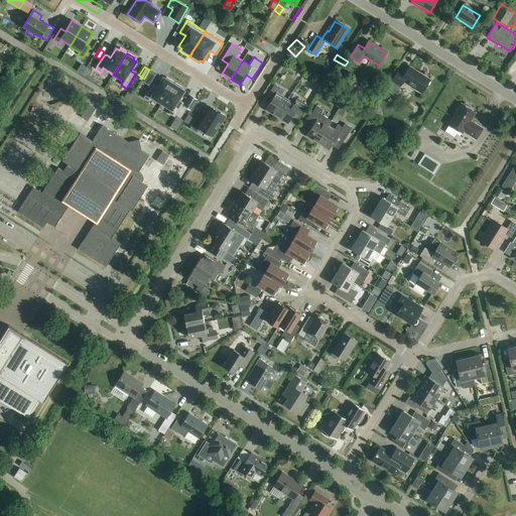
[(429,81),(409,68),(404,76),(398,72),(385,90),(394,96),(403,83),(421,94),(429,81)]
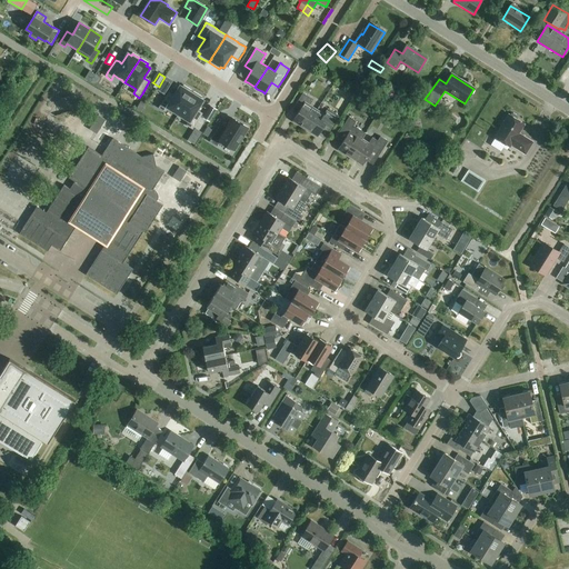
[(166,77),(158,90),(165,95),(172,81),(166,77)]
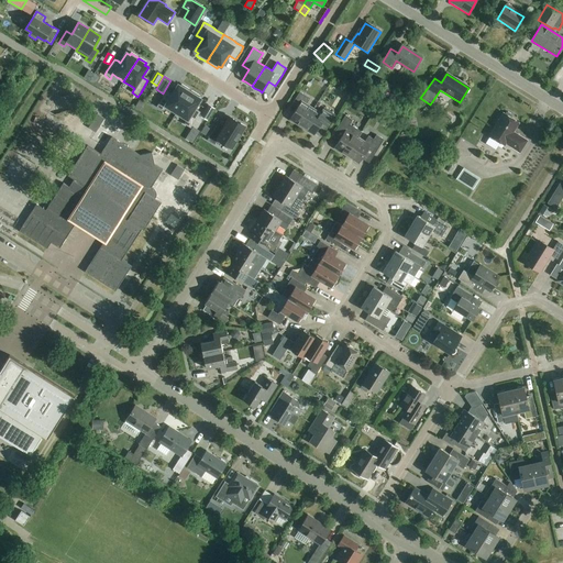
[(562,90),(562,80),(558,78),(553,85),(562,90)]
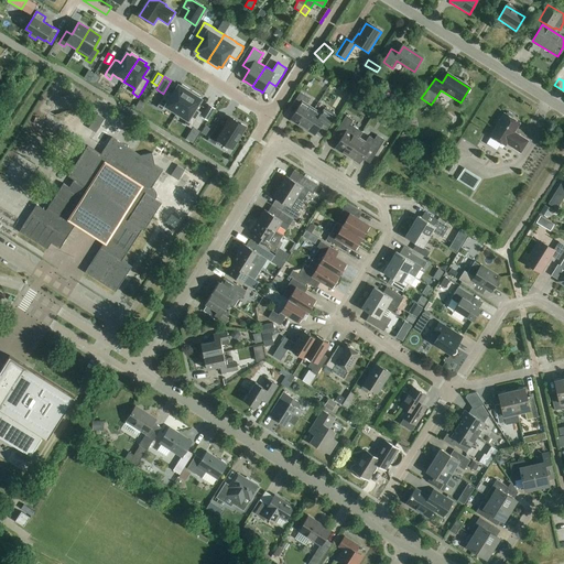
[(166,93),(158,108),(163,111),(165,109),(175,116),(177,114),(182,106),(183,104),(191,91),(183,86),(182,88),(179,86),(173,96),(166,93)]
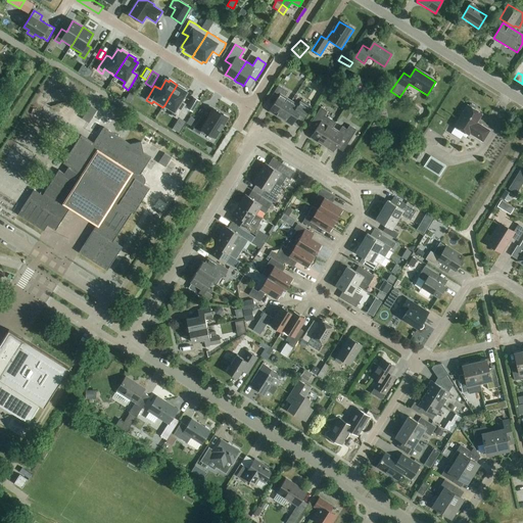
[(321,83),(316,90),(322,93),(326,87),(321,83)]
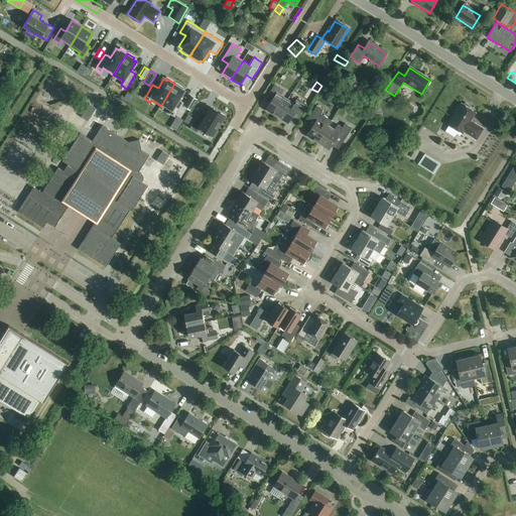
[(162,104),(160,106),(170,112),(168,114),(174,118),(183,104),(178,101),(183,92),(181,90),(182,88),(174,84),(167,95),(166,97),(162,104)]
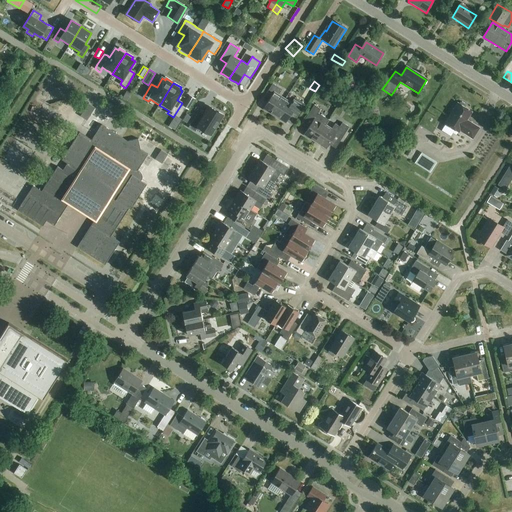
[(274,116),(285,99),(278,95),(282,90),(272,84),(265,96),(270,99),(263,109),(274,116)]
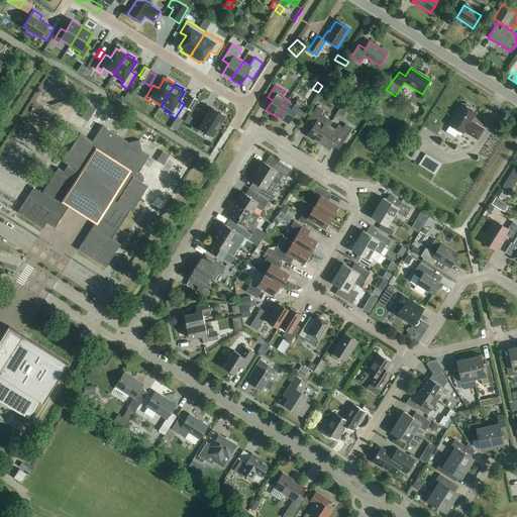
[(191,96),(184,107),(190,111),(197,99),(191,96)]
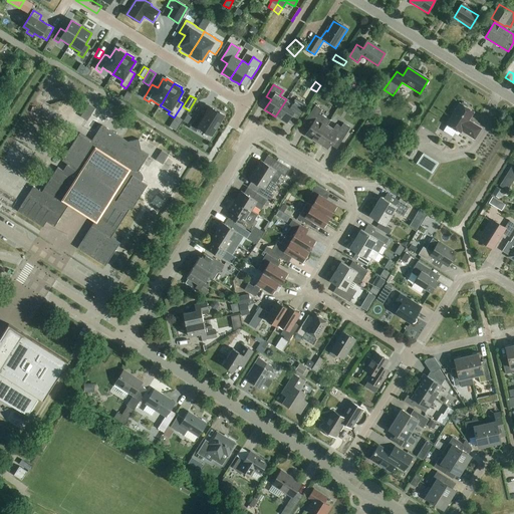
[(286,99),(275,116),(286,123),(290,117),(296,120),(305,104),(295,98),(292,103),(286,99)]
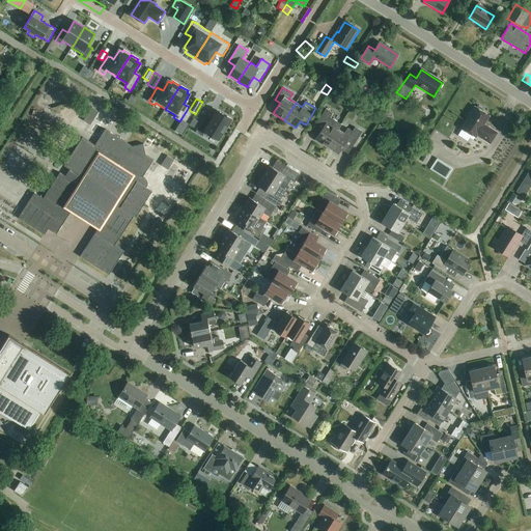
[(482,109),(479,106),(477,107),(476,108),(474,107),(462,129),(476,138),(477,136),(490,144),(497,133),(484,124),(490,116),(482,112),(483,110),(482,109)]
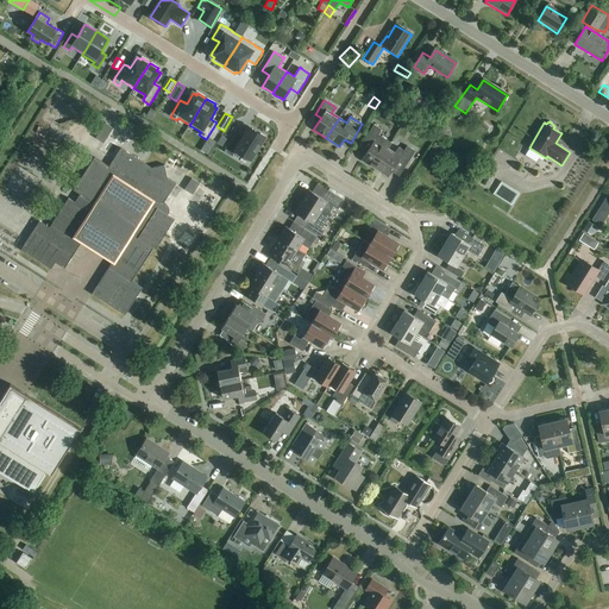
[(365,156),(362,161),(375,169),(387,149),(390,143),(383,138),(378,135),(381,130),(374,125),(364,139),(372,144),(365,156)]
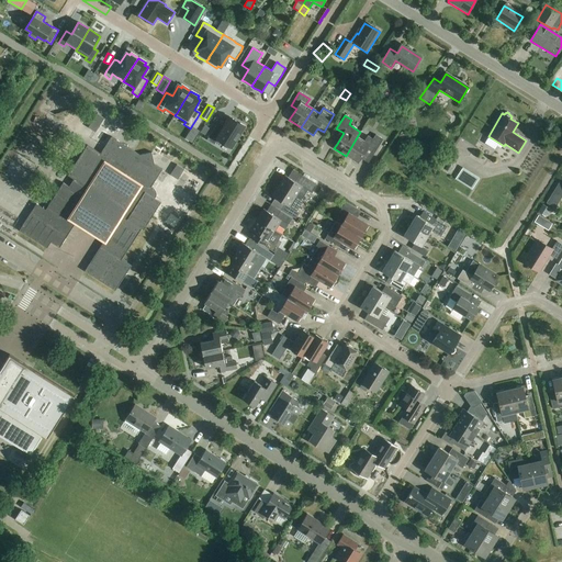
[(243,127),(228,119),(224,126),(221,132),(214,127),(205,142),(213,146),(216,141),(229,149),(243,127)]
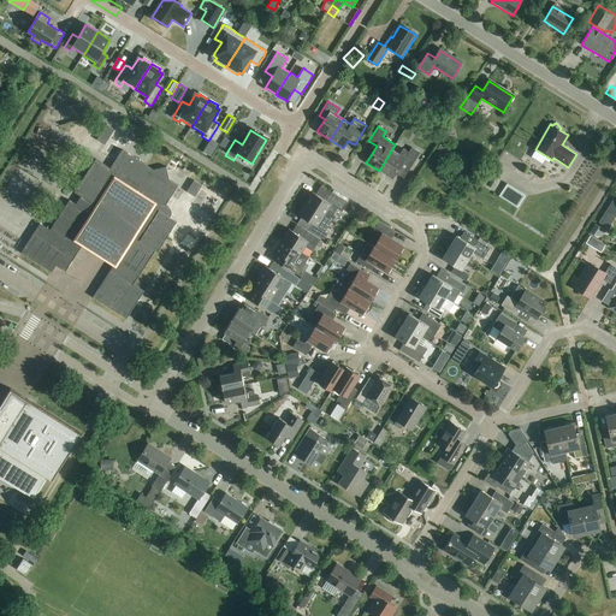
[(391,150),(379,171),(392,179),(396,173),(403,163),(410,167),(420,153),(412,148),(408,153),(403,149),(400,155),(391,150)]
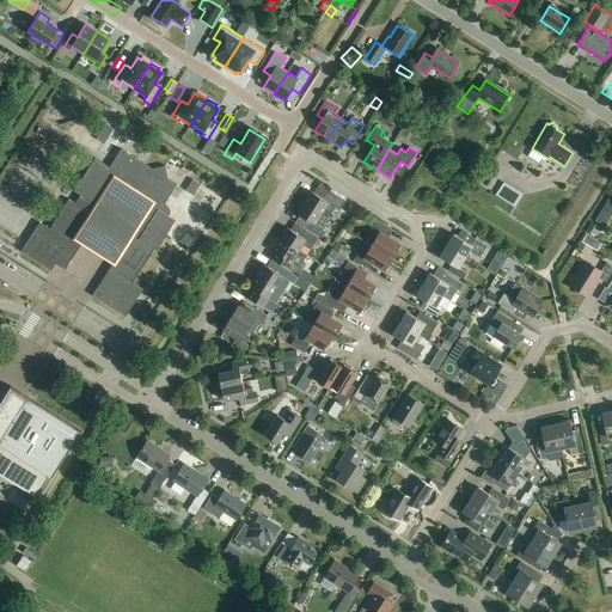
[(75,202),(68,199),(49,227),(40,220),(20,250),(51,269),(55,262),(65,269),(73,256),(77,250),(84,238),(116,258),(92,297),(124,317),(142,289),(132,282),(138,273),(144,264),(151,252),(153,249),(155,250),(164,237),(175,220),(167,215),(169,215),(169,214),(169,213),(170,210),(169,209),(169,208),(167,206),(166,204),(165,203),(164,203),(177,184),(169,179),(167,178),(165,166),(157,167),(152,169),(121,148),(109,166),(95,158),(74,189),(80,194),(75,202)]
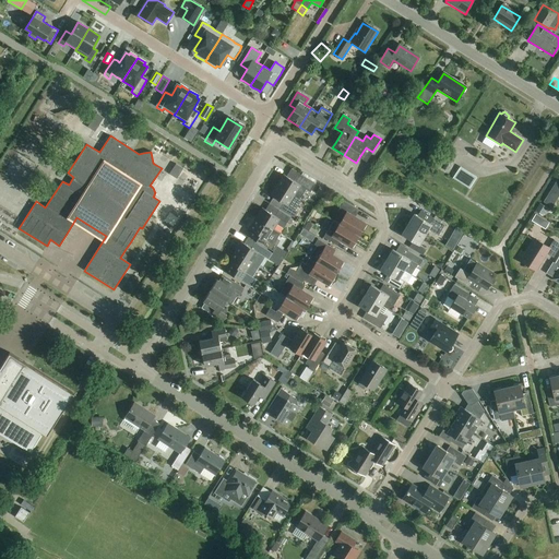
[(440,168),(431,180),(450,192),(458,180),(440,168)]
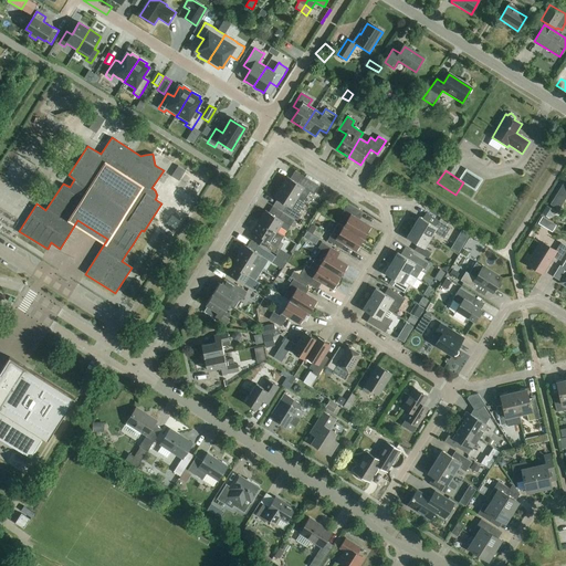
[(280,187),(299,199),(302,192),(308,197),(312,192),(314,195),(320,187),(302,176),(297,184),(286,177),(280,187)]
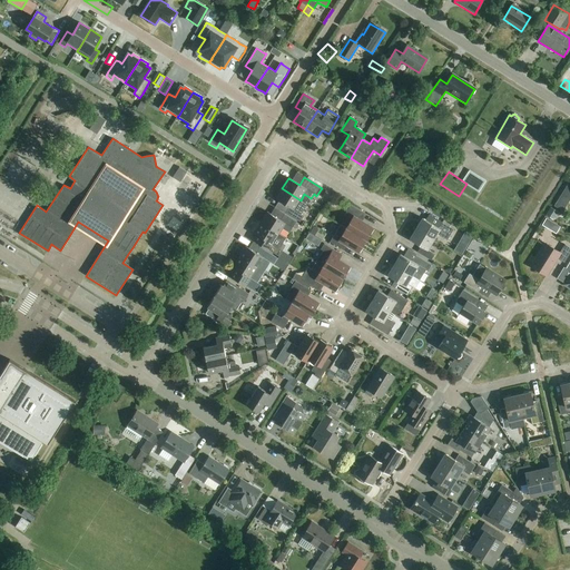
[(301,200),(282,188),(276,198),(288,207),(285,213),(300,223),(304,216),(301,215),(304,210),(296,206),(301,200)]
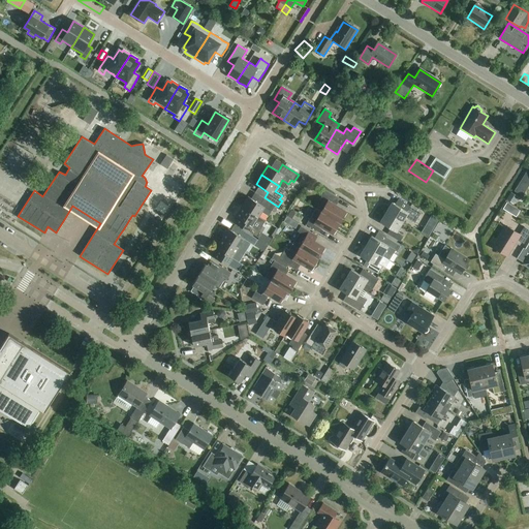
[(528,183),(522,179),(515,191),(522,196),(528,184),(528,183)]
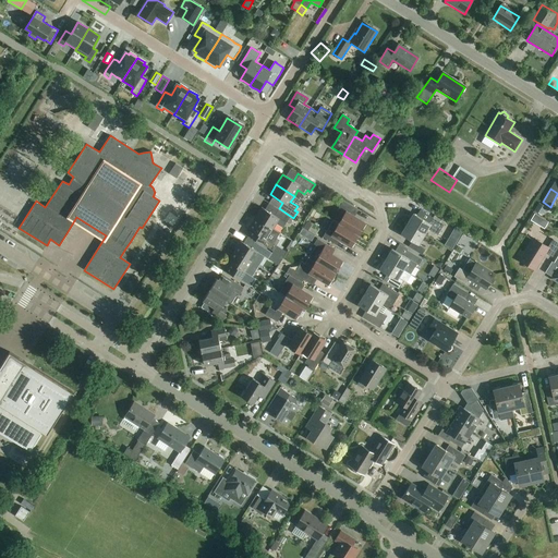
[(339,223),(358,235),(365,223),(352,216),(356,208),(343,201),(336,213),(343,216),(339,223)]
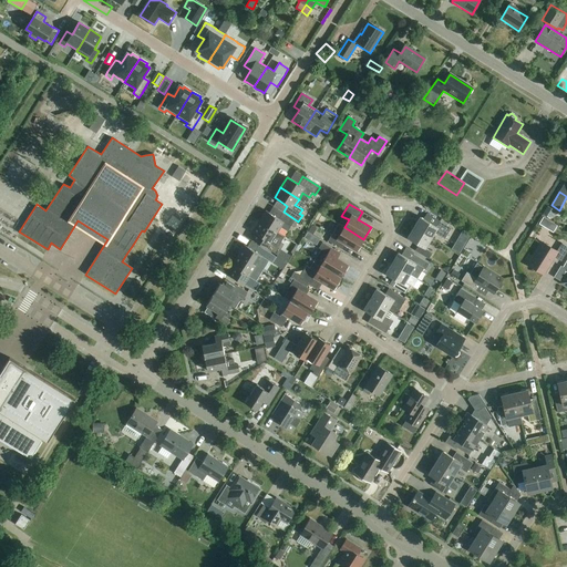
[(550,219),(555,212),(547,207),(543,215),(550,219)]
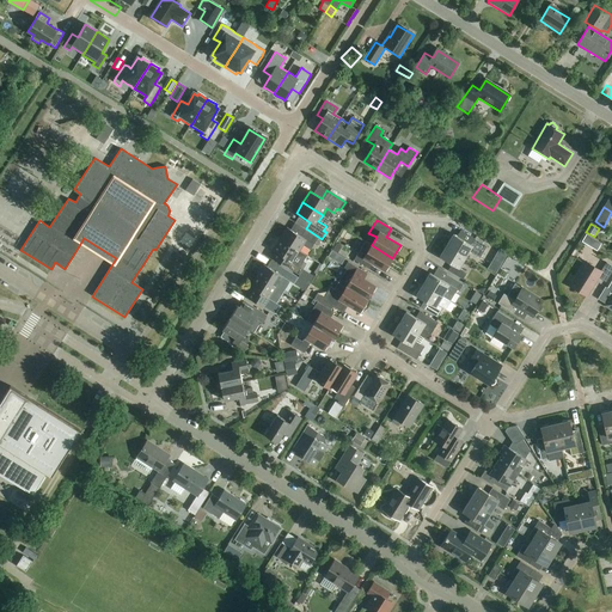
[(310,250),(313,245),(317,248),(322,240),(305,231),(301,237),(287,227),(280,238),(299,251),(303,246),(310,250)]
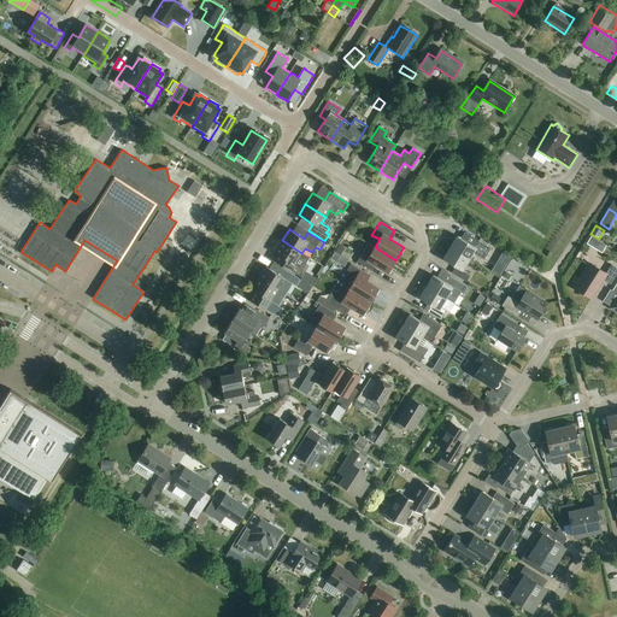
[(450,248),(469,259),(472,254),(483,260),(491,248),(479,241),(475,247),(457,236),(450,248)]
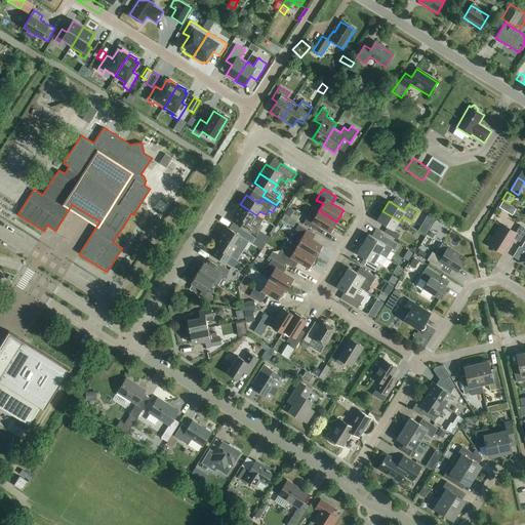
[(253,220),(256,215),(240,204),(234,214),(236,215),(233,220),(240,226),(256,237),(263,227),(253,220)]
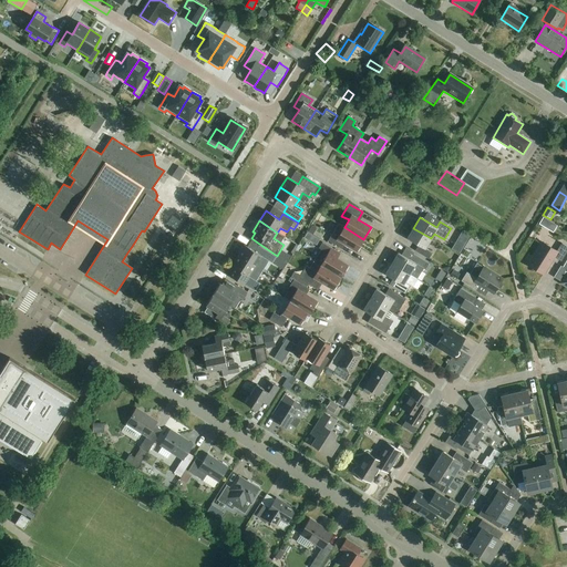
[(533,236),(538,227),(532,223),(526,232),(533,236)]
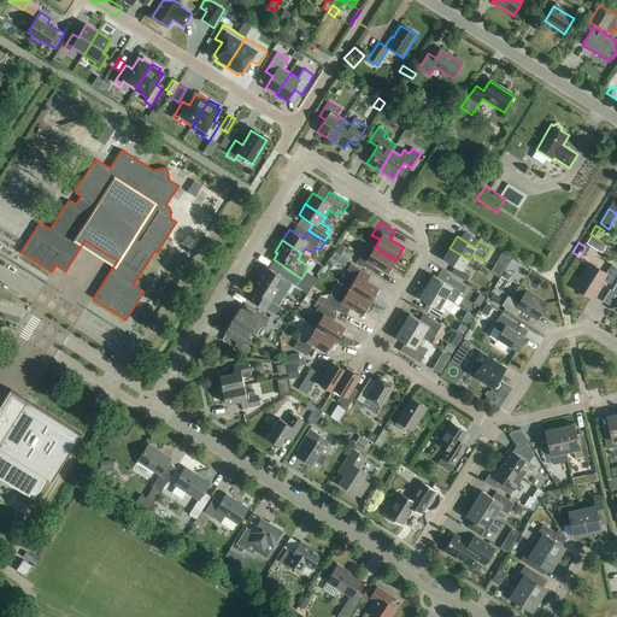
[(594,251),(603,254),(606,246),(599,242),(594,251)]
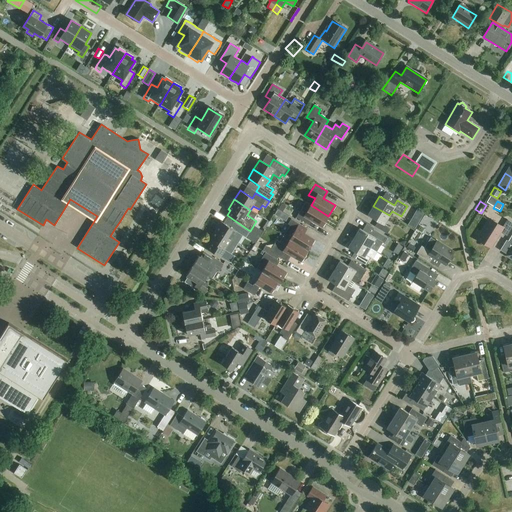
[(328,216),(311,205),(306,202),(296,217),(307,224),(310,219),(322,226),(328,216)]
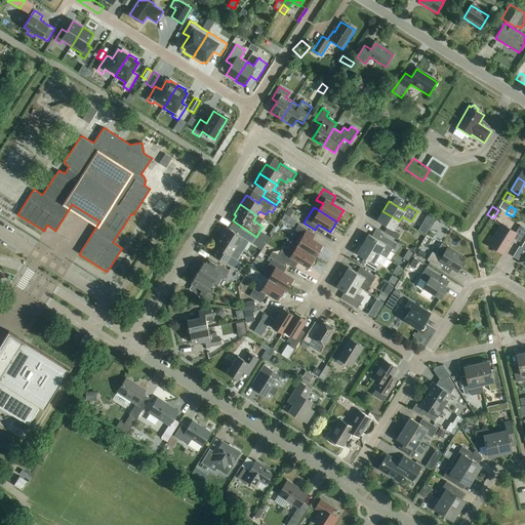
[(394,231),(399,220),(382,211),(377,220),(388,227),(385,233),(397,240),(400,234),(394,231)]
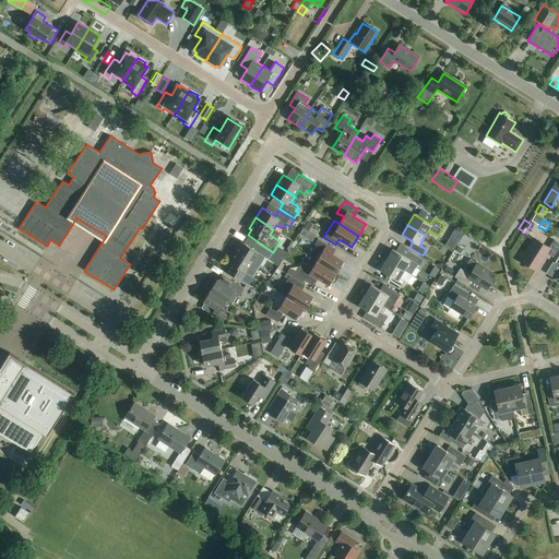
[(230,233),(236,240),(246,235),(240,226),(230,233)]
